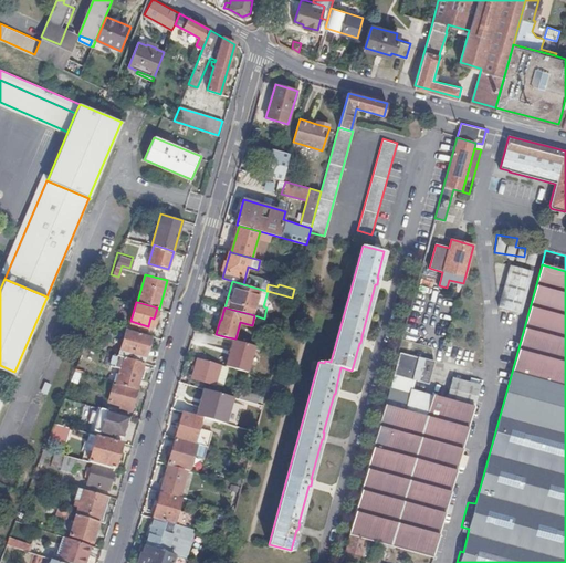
[(119,355),(144,362),(152,335),(126,329),(119,355)]
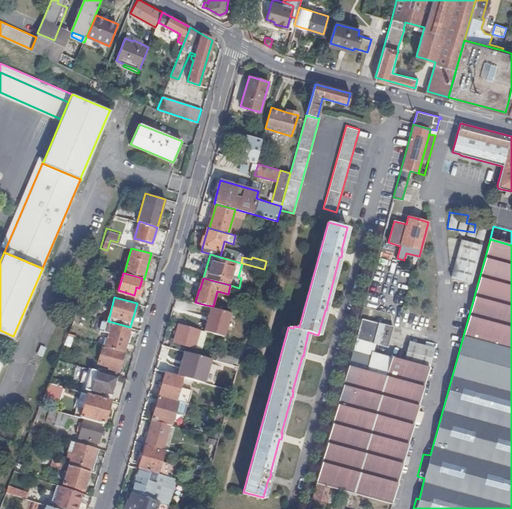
[(206,330),(220,334),(227,310),(213,306),(206,305),(199,328),(206,330)]
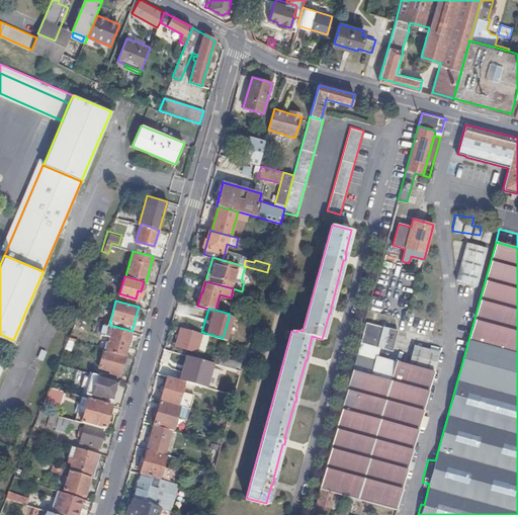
[(361,342),(359,341),(353,366),(336,430),(325,473),(320,488),(322,489),(318,502),(332,506),(335,492),(397,509),(427,400),(439,351),(415,344),(409,365),(377,356),(379,346),(392,350),(398,330),(382,326),(382,327),(367,322),(361,342)]
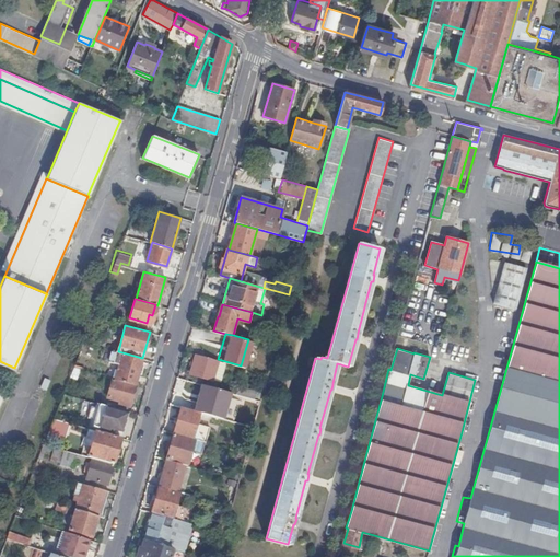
[(135,384),(142,358),(118,351),(113,350),(109,361),(119,363),(115,379),(135,384)]
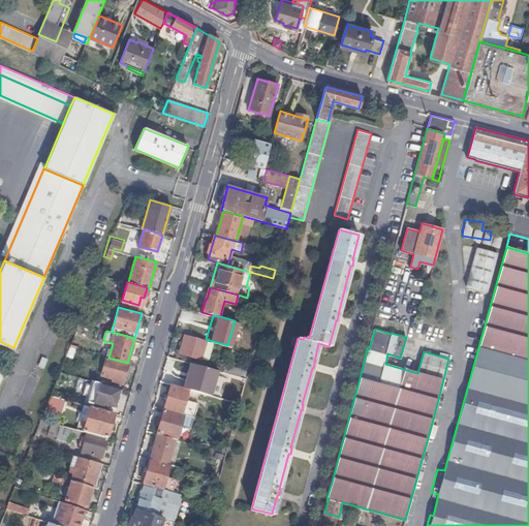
[(200,358),(201,357),(206,339),(196,337),(185,334),(180,352),(200,358)]
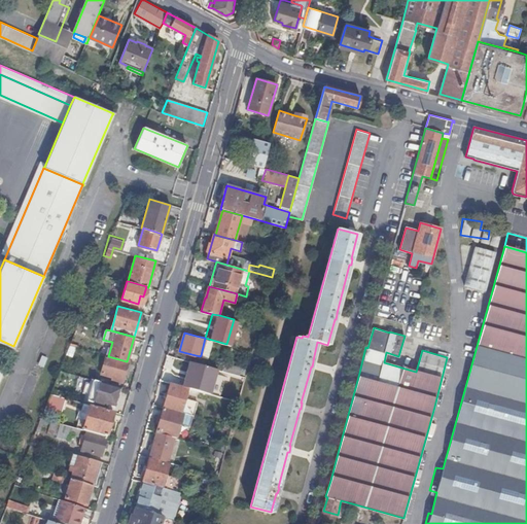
[(207,357),(212,340),(205,338),(201,355),(207,357)]
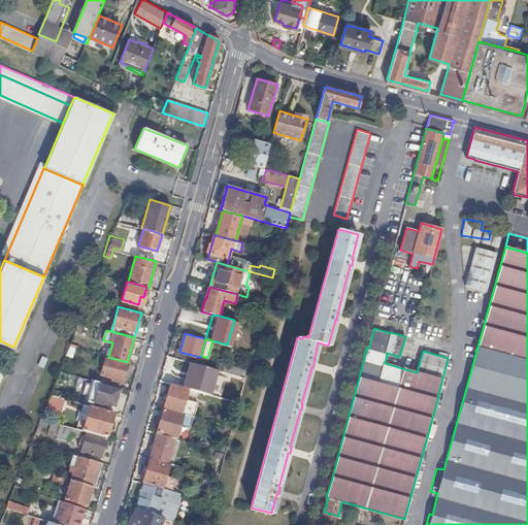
[(123,380),(128,362),(127,362),(108,357),(104,356),(99,372),(123,380)]
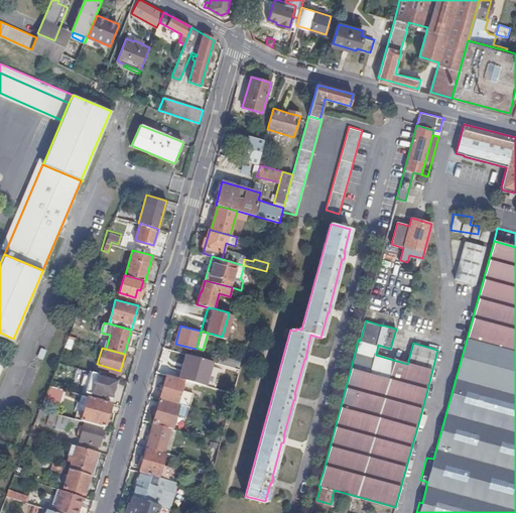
[(220,356),(218,362),(219,362),(228,365),(231,366),(235,367),(237,360),(220,356)]
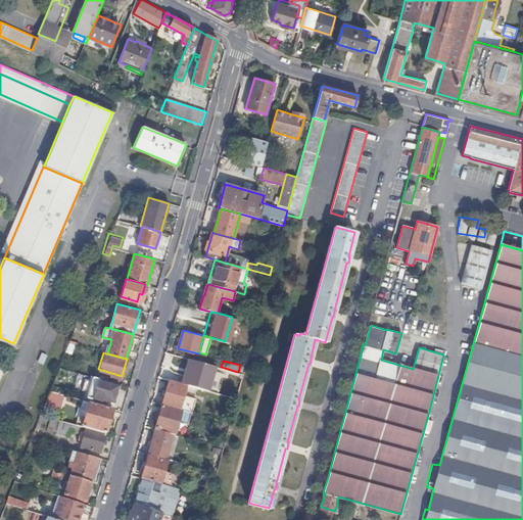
[(219,393),(236,398),(243,373),(238,372),(234,371),(230,388),(222,386),(219,393)]
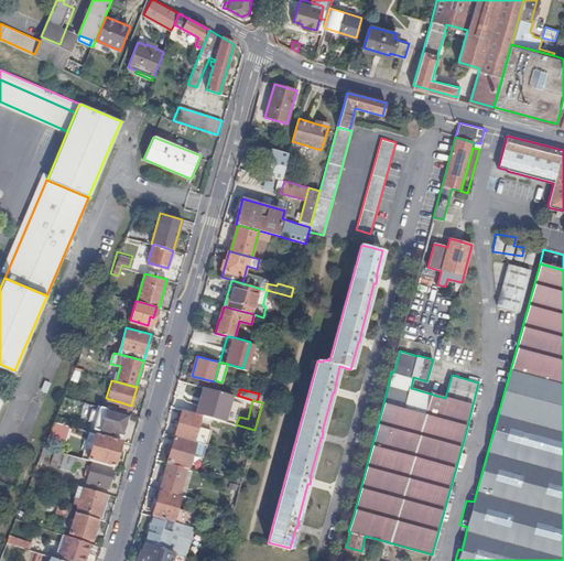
[(187,410),(202,414),(203,407),(190,403),(187,410)]
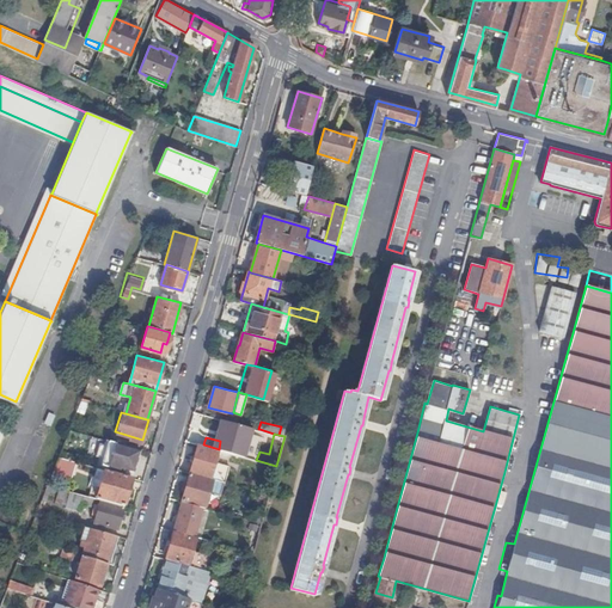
[(134,470),(140,448),(116,442),(116,443),(106,441),(105,443),(97,442),(95,454),(102,456),(99,464),(111,467),(112,464),(134,470)]
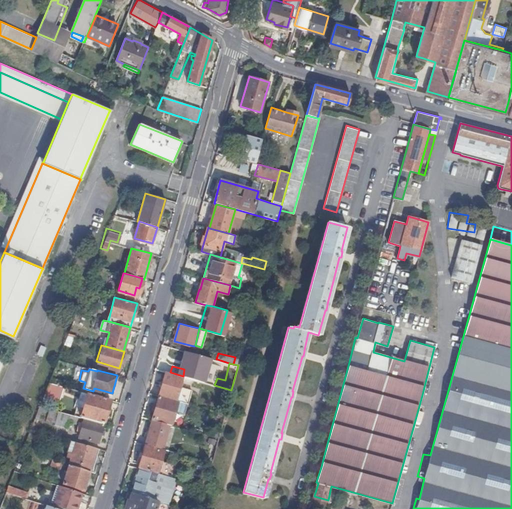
[(166,371),(159,395),(176,400),(183,376),(170,372),(166,371)]
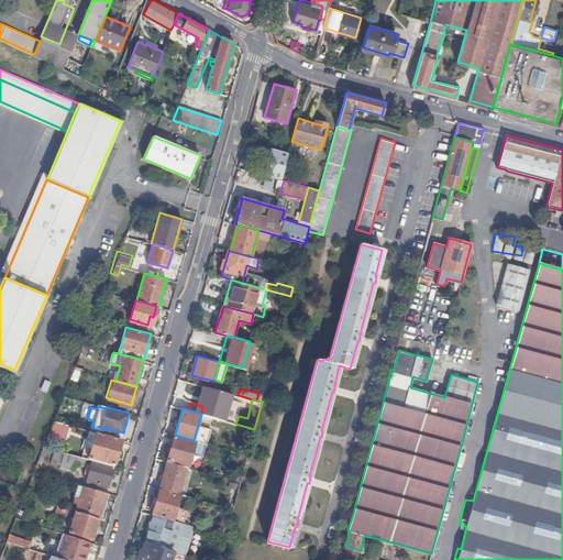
[(54,420),(47,437),(62,440),(64,430),(66,424),(54,420)]
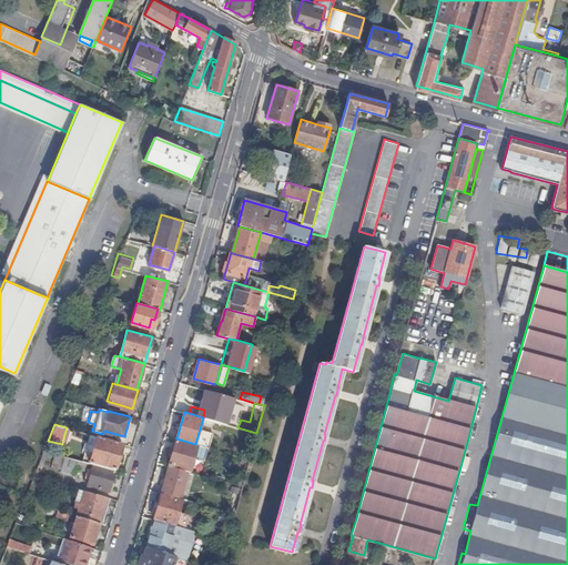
[(93,464),(114,470),(122,443),(90,434),(82,461),(87,462),(93,464)]
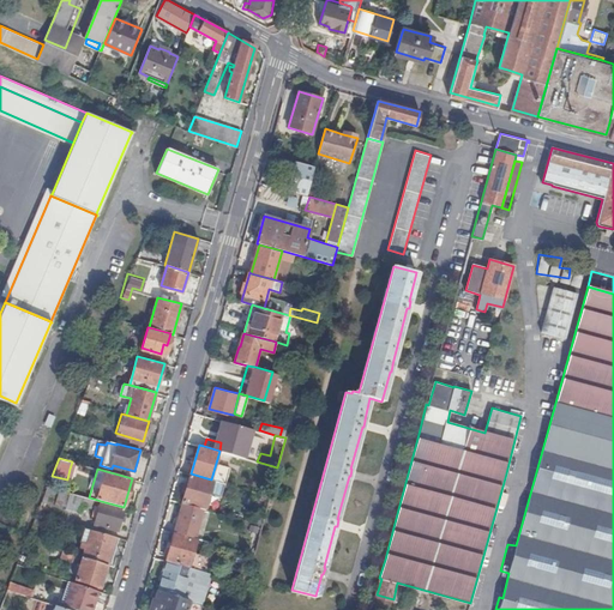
[(191,473),(182,502),(204,508),(205,508),(214,479),(211,479),(191,473)]
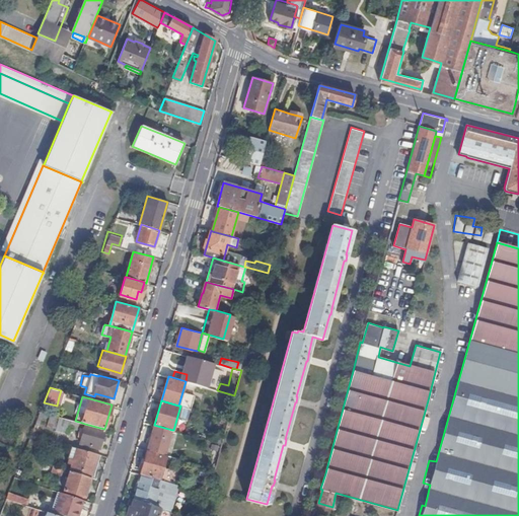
[(75,421),(59,417),(56,429),(67,432),(69,426),(77,428),(79,422),(75,421)]
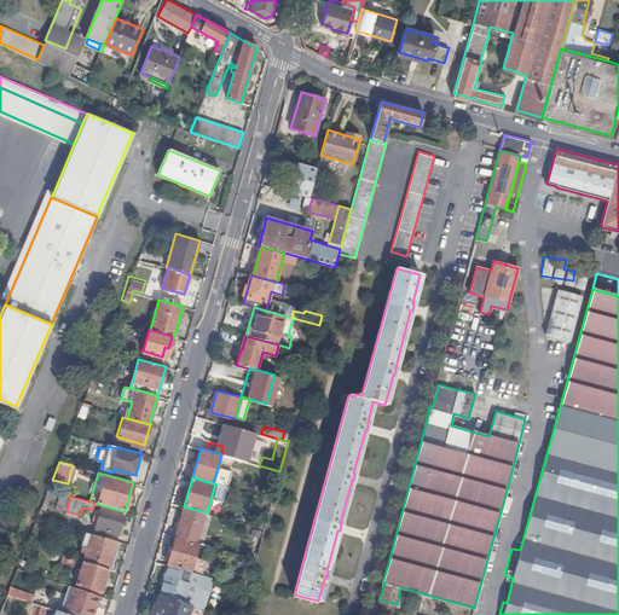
[(119,534),(125,511),(102,505),(100,511),(96,510),(92,520),(97,521),(96,527),(119,534)]
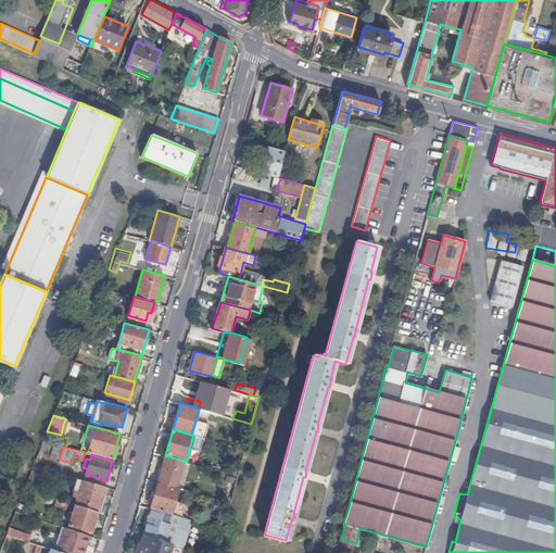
[(165,455),(158,481),(177,487),(185,461),(165,455)]
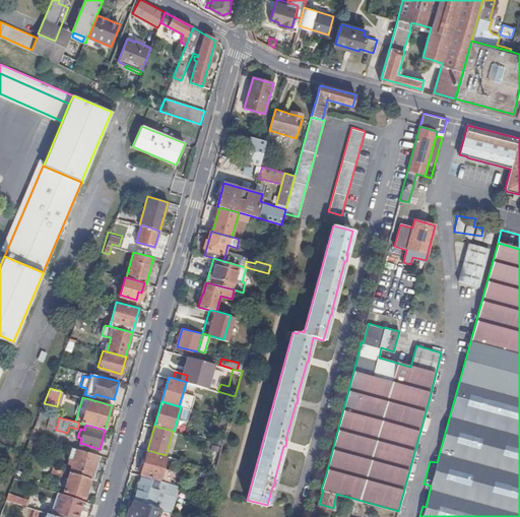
[(70,471),(90,478),(98,454),(70,446),(67,458),(69,458),(68,463),(72,465),(70,471)]
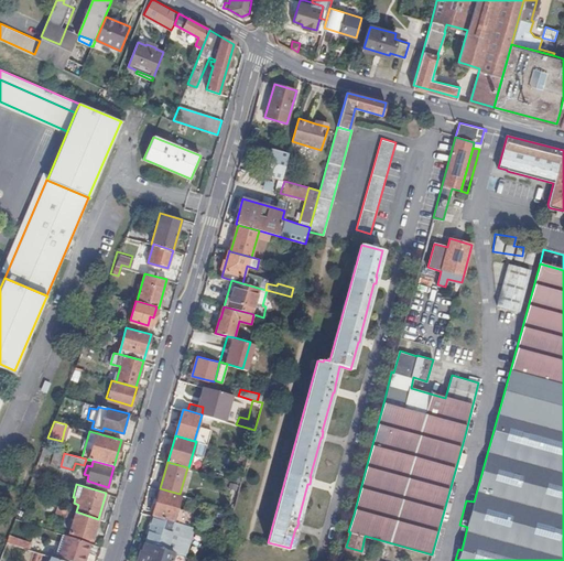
[(160,488),(152,515),(173,520),(181,494),(180,494),(160,488)]
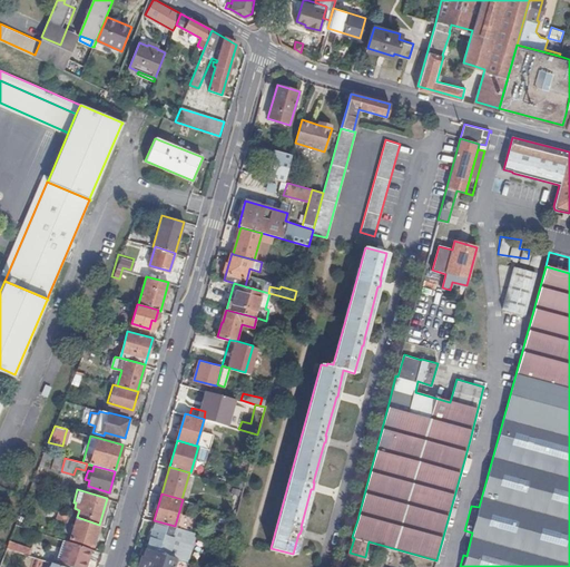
[(68,520),(70,515),(58,510),(57,516),(68,520)]
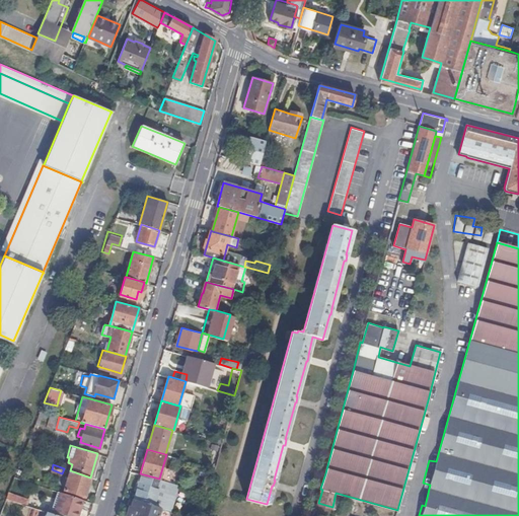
[(84,497),(90,477),(70,470),(64,490),(84,497)]
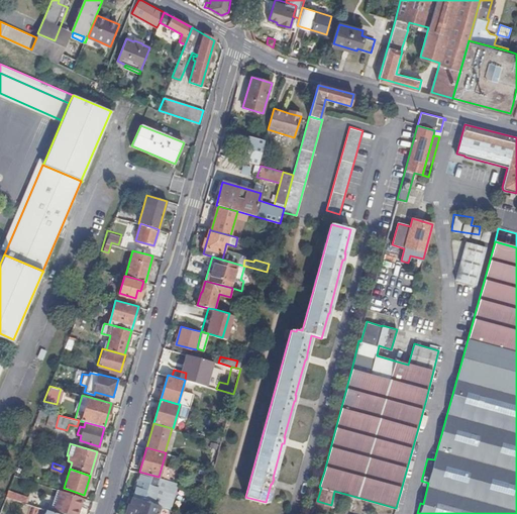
[(161,488),(164,478),(159,477),(139,472),(137,480),(138,481),(137,484),(136,487),(133,497),(160,505),(165,489),(161,488)]
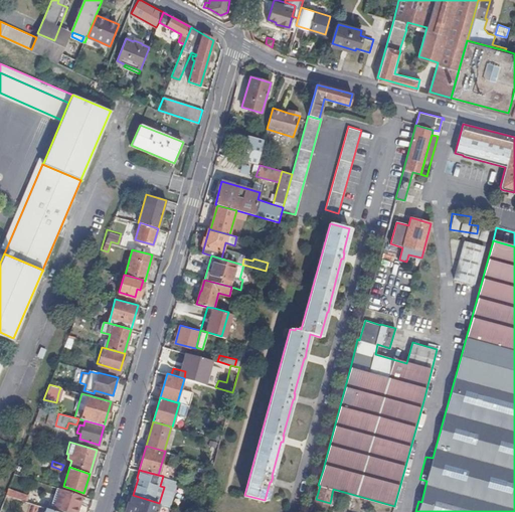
[(34,489),(30,502),(44,506),(46,507),(48,500),(38,497),(40,491),(34,489)]
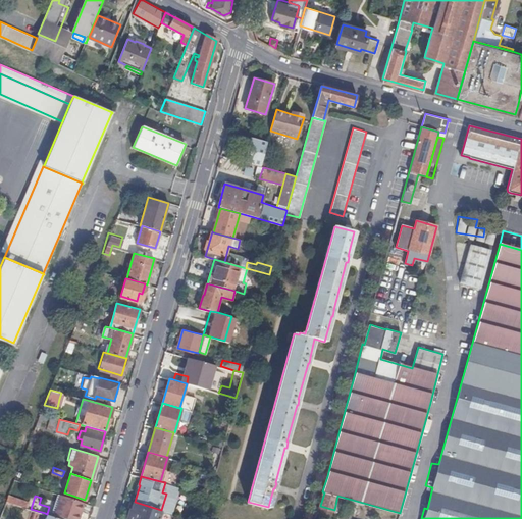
[(77,518),(84,503),(62,496),(56,515),(67,518),(77,518)]
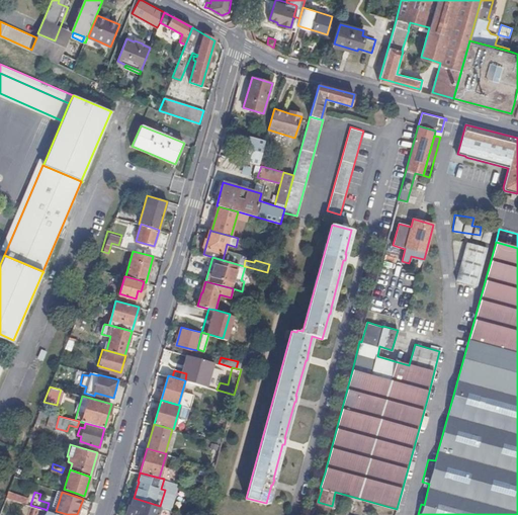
[(156,514),(160,506),(134,498),(131,497),(126,509),(130,510),(127,514),(156,514)]
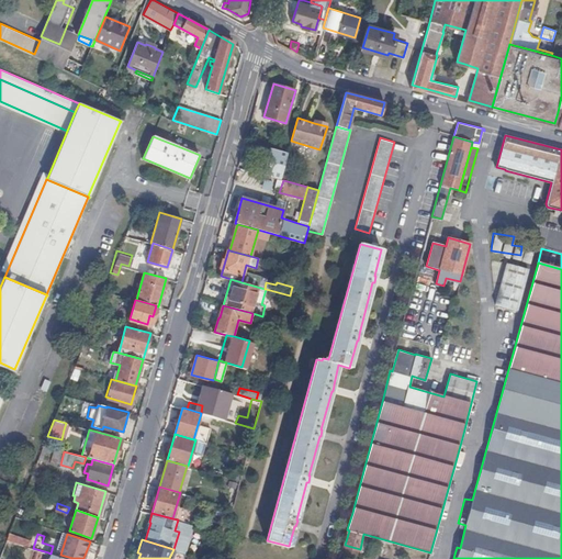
[(177,558),(180,552),(173,549),(169,558),(177,558)]
